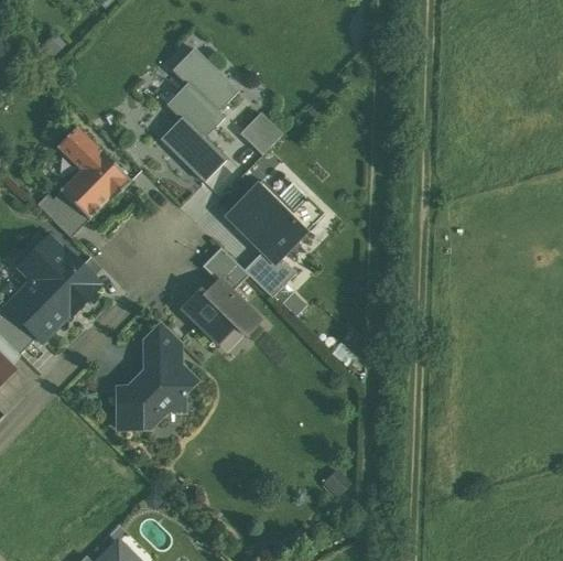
[(194,47),(173,71),(186,83),(217,111),(238,89),(194,47)]
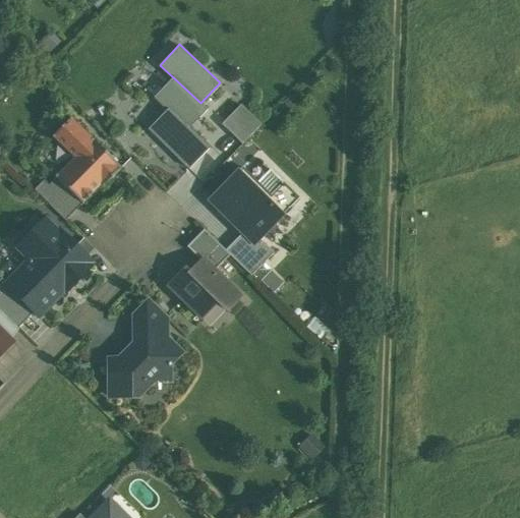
[(172,76),(154,96),(166,108),(188,128),(207,109),(200,103),(172,76)]
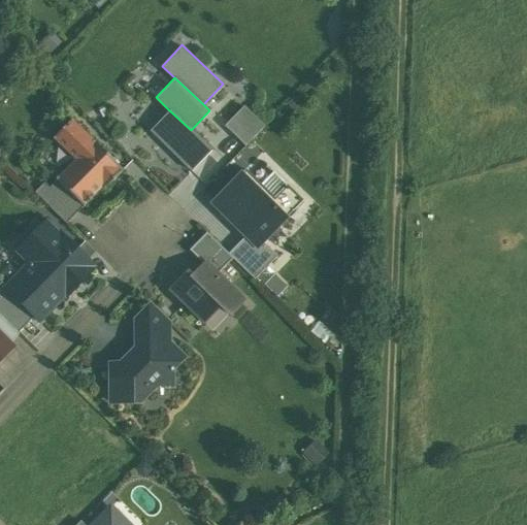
[(242,104),(225,123),(246,142),(264,124),(242,104)]
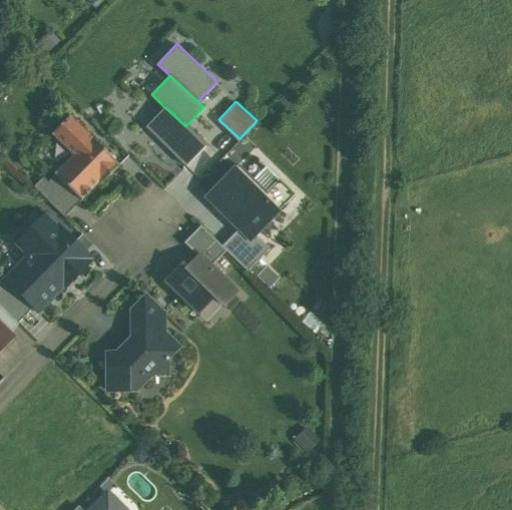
[(163,106),(146,125),(187,164),(205,145),(185,126),(163,106)]
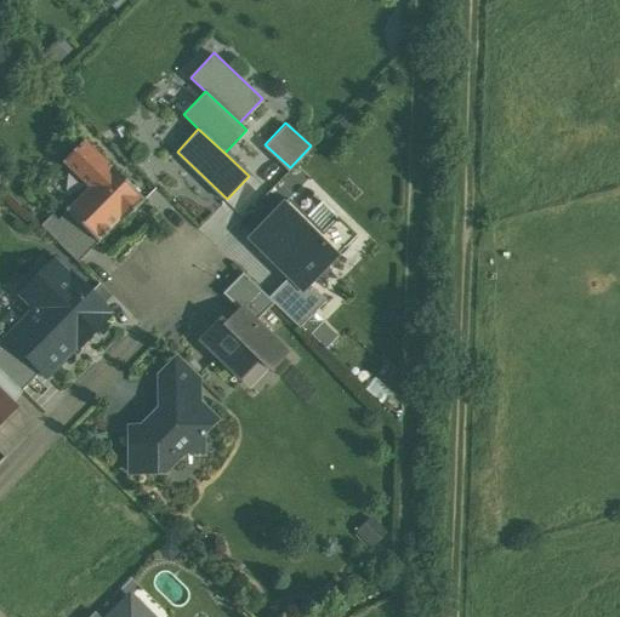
[(143,196),(86,141),(86,140),(85,138),(62,161),(64,163),(89,187),(68,207),(67,207),(66,209),(98,240),(100,239),(120,217),(121,218),(121,220),(123,221),(146,198),(143,196)]
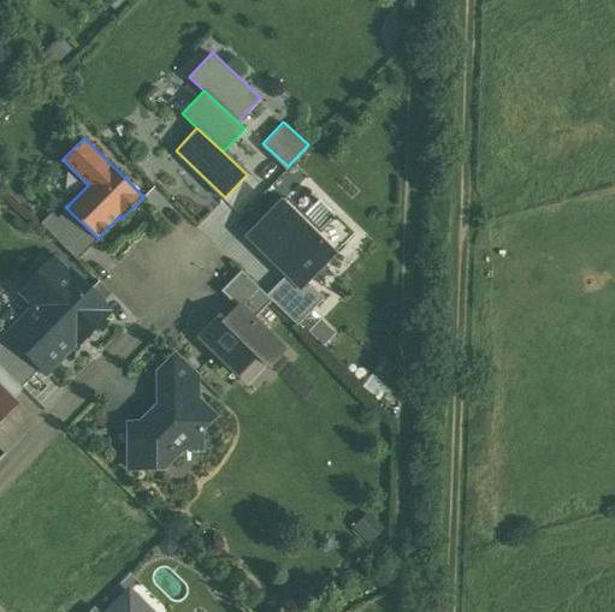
[(287,196),(247,237),(287,273),(301,287),(308,280),(354,232),(320,201),(307,214),(287,196)]
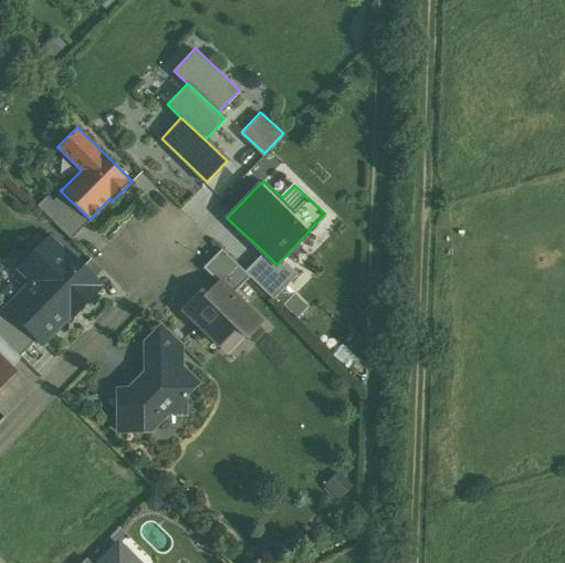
[(90,219),(61,191),(53,199),(48,194),(38,205),(71,238),(90,219)]
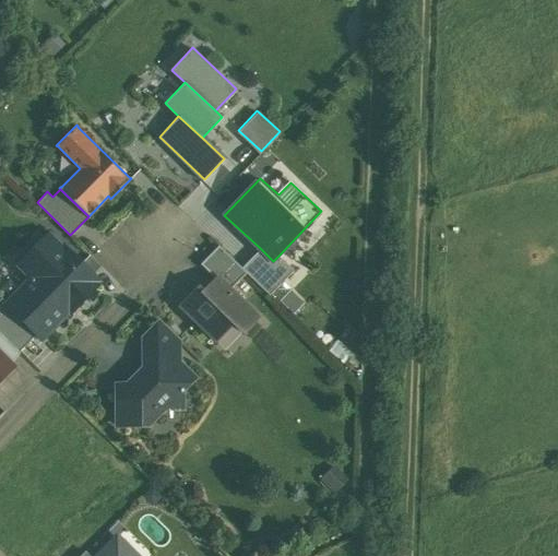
[(49,235),(20,264),(33,278),(8,303),(7,304),(37,333),(42,338),(69,309),(71,311),(98,283),(96,282),(98,280),(63,246),(62,248),(49,235)]
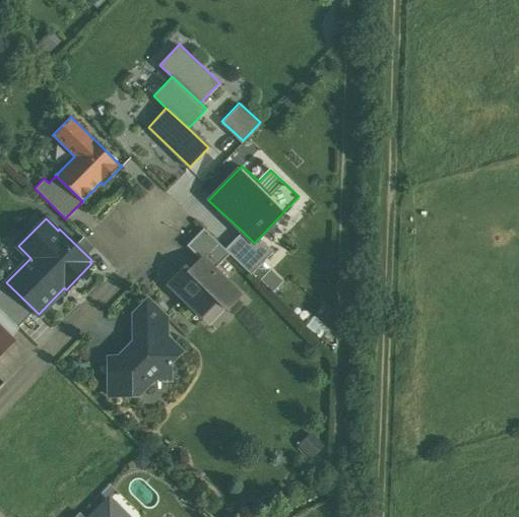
[(225,248),(203,228),(187,245),(202,259),(203,258),(214,268),(230,252),(225,248)]
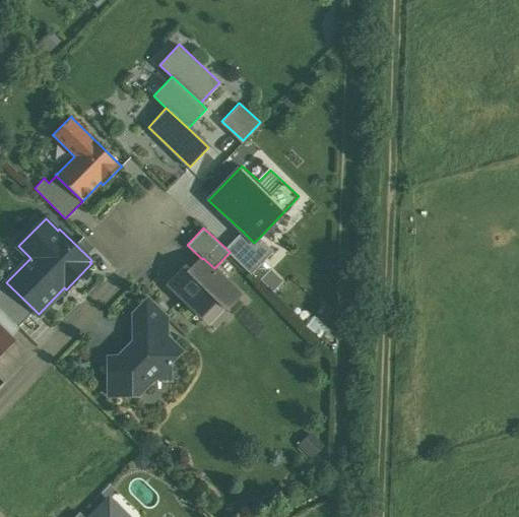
[(242,231),(225,248),(230,252),(252,273),(274,251),(260,237),(254,243),(242,231)]
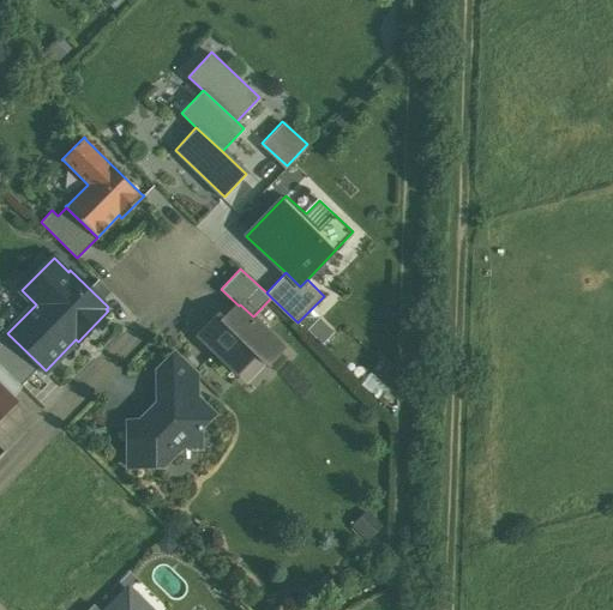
[(253,316),(240,305),(239,306),(224,320),(220,315),(200,336),(236,372),(254,352),(266,363),(283,346),(253,316)]
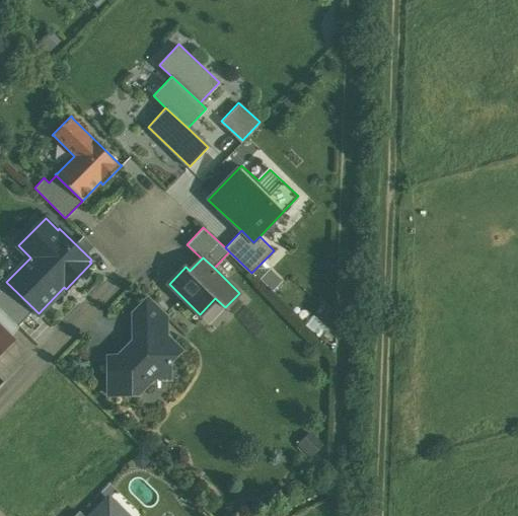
[(34,309),(6,282),(7,281),(2,276),(0,277),(0,290),(0,291),(0,307),(18,325),(34,309)]
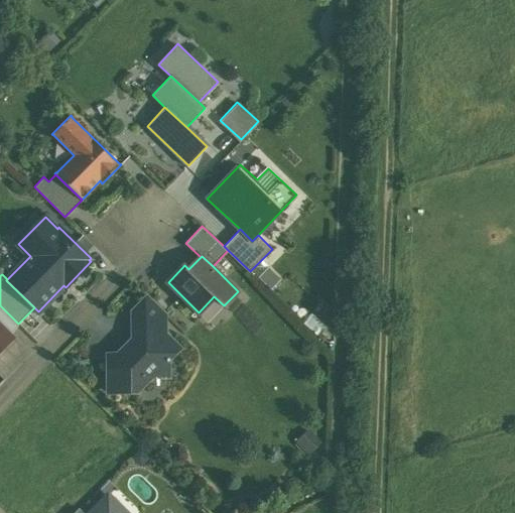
[(147,295),(133,309),(133,332),(159,332),(159,331),(159,321),(165,314),(147,295)]
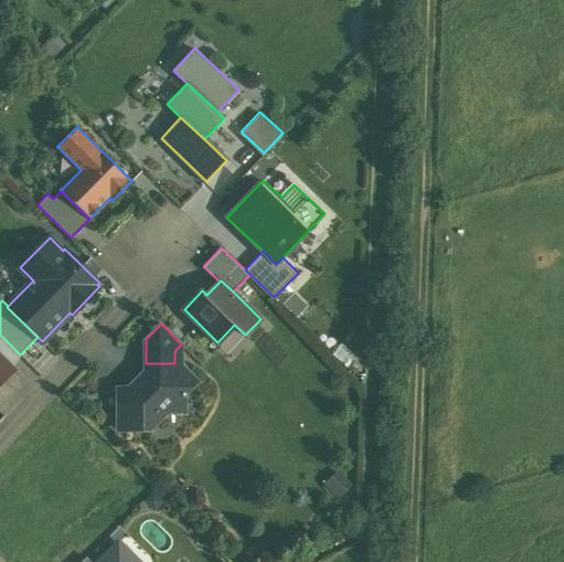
[(20,354),(0,335),(0,353),(11,366),(20,356),(20,354)]
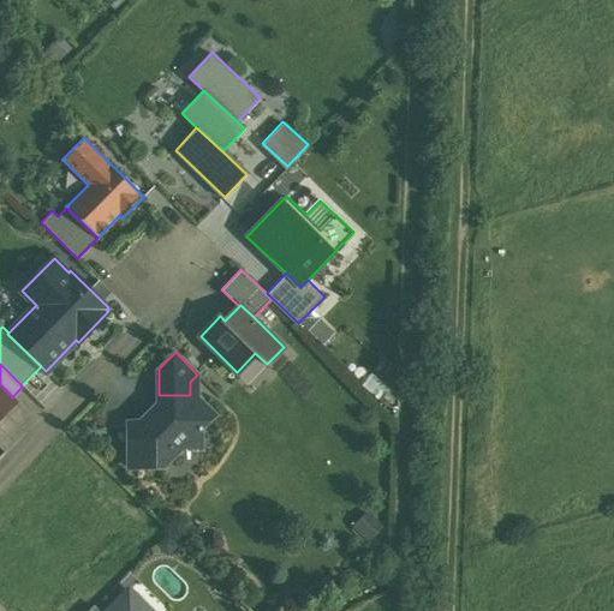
[(0,384),(0,418),(17,402),(12,397),(0,384)]
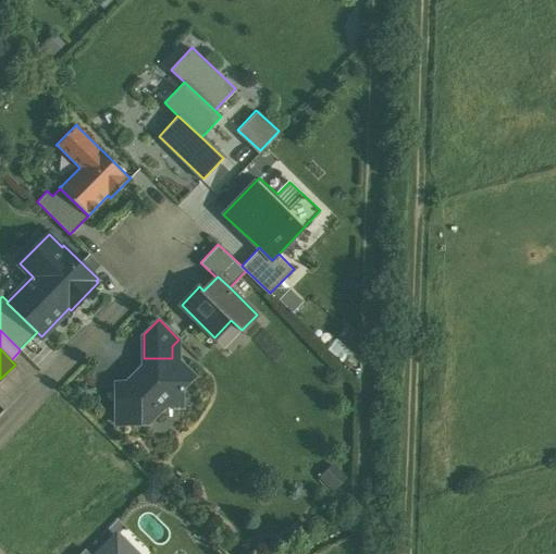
[(172,358),(144,358),(144,370),(132,383),(125,383),(116,392),(118,422),(148,422),(163,405),(181,405),(181,390),(183,390),(183,386),(194,376),(175,357),(172,357),(172,358)]
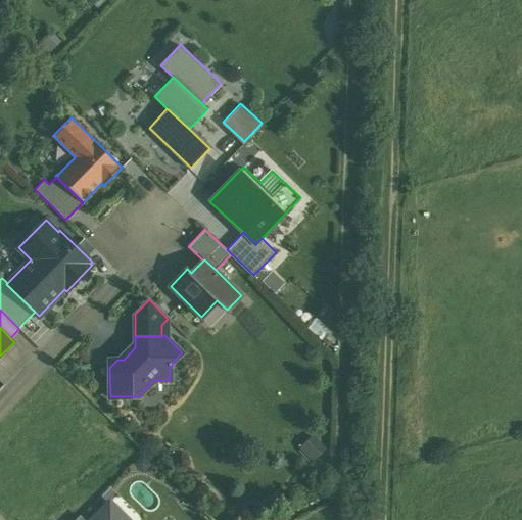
[(128,519),(109,502),(91,519),(128,519)]
